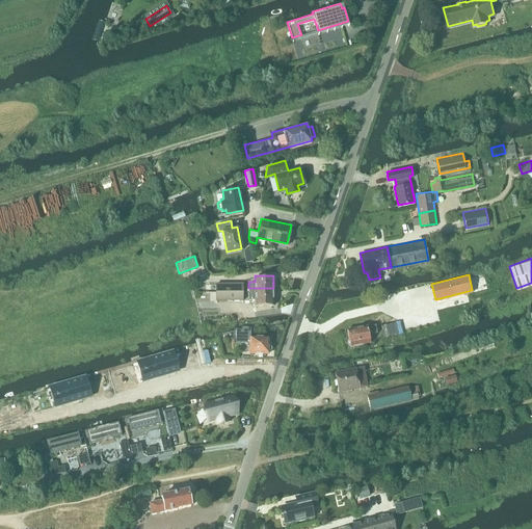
[(216,282),(216,292),(225,292),(225,291),(234,291),(234,288),(243,288),(243,282),(216,282)]
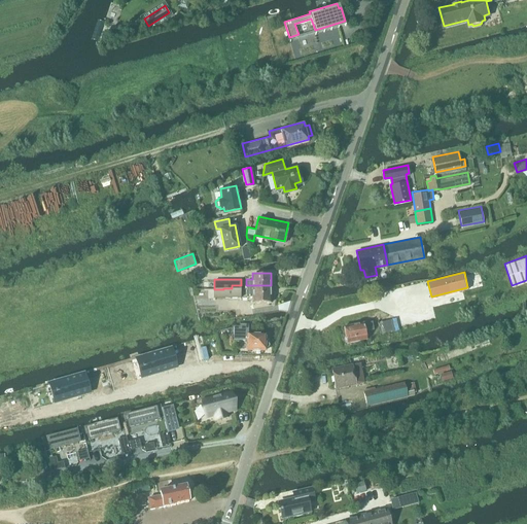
[(241,295),(241,285),(232,285),(232,288),(223,288),(223,289),(214,289),(214,295),(241,295)]
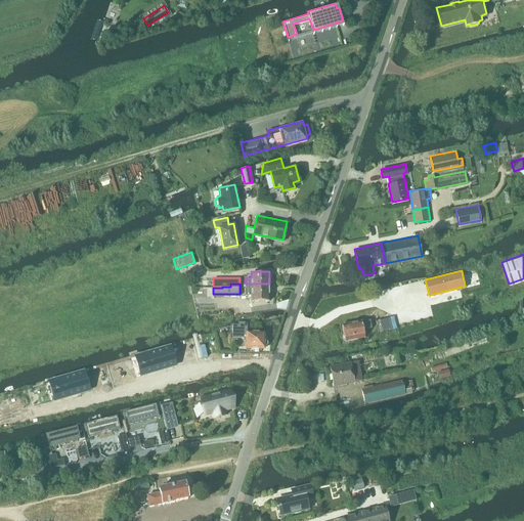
[(245,284),(245,288),(246,294),(252,294),(252,300),(269,300),(269,284),(245,284)]
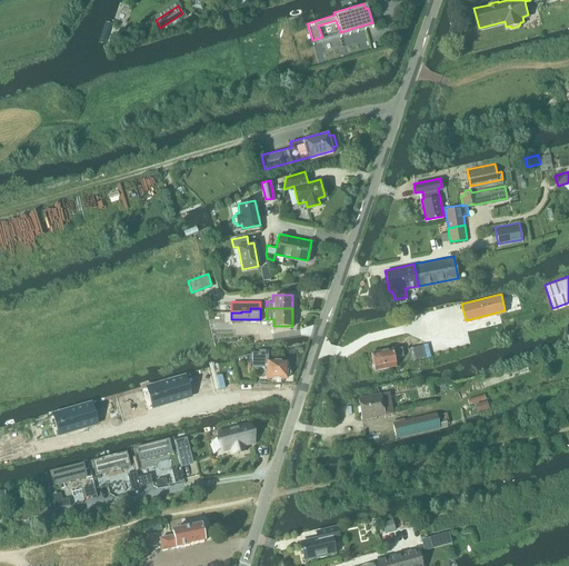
[(395,356),(403,354),(401,346),(392,347),(371,350),(375,369),(396,365),(395,356)]
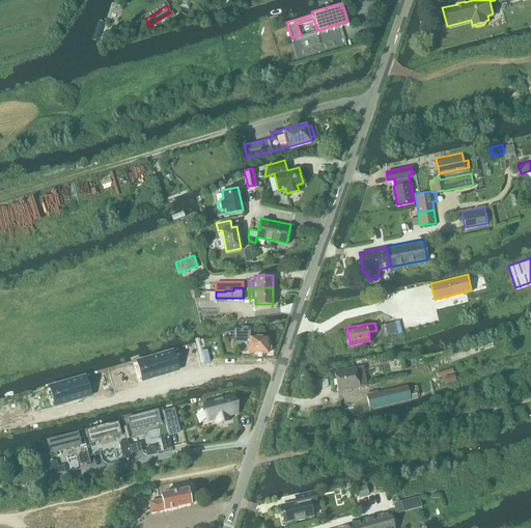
[(235,325),(234,341),(249,341),(249,351),(267,351),(267,349),(269,349),(270,349),(272,346),(271,344),(269,343),(268,343),(268,335),(250,335),(250,325),(242,325),(235,325)]
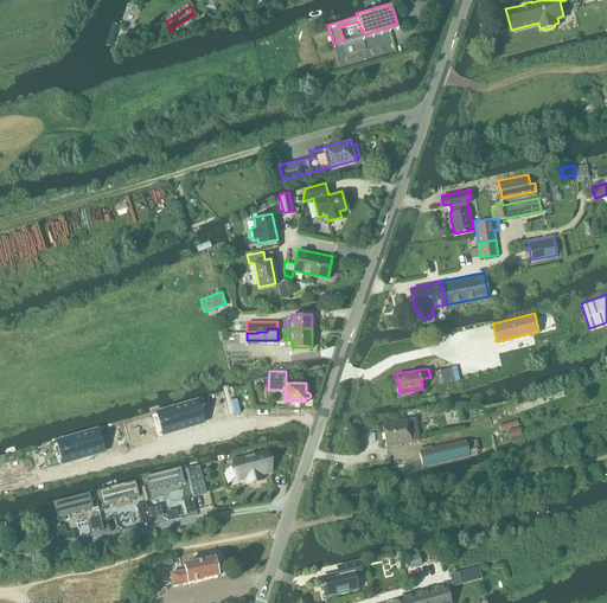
[(197,398),(161,409),(165,418),(164,418),(165,421),(168,430),(197,422),(193,410),(200,408),(197,398)]
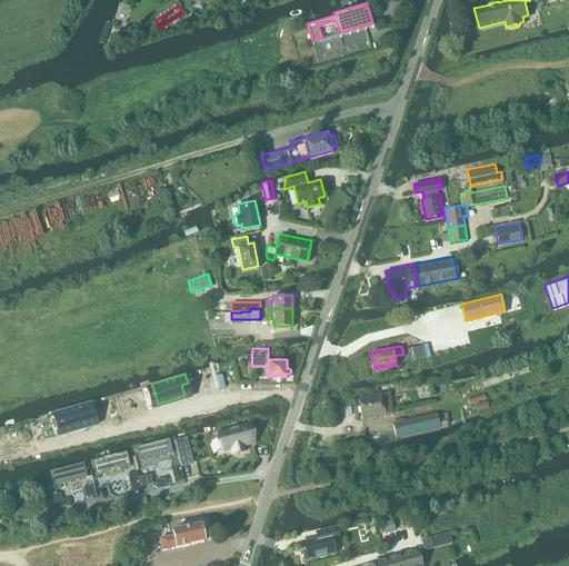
[(380,393),(358,397),(362,417),(385,413),(393,410),(389,390),(380,393)]
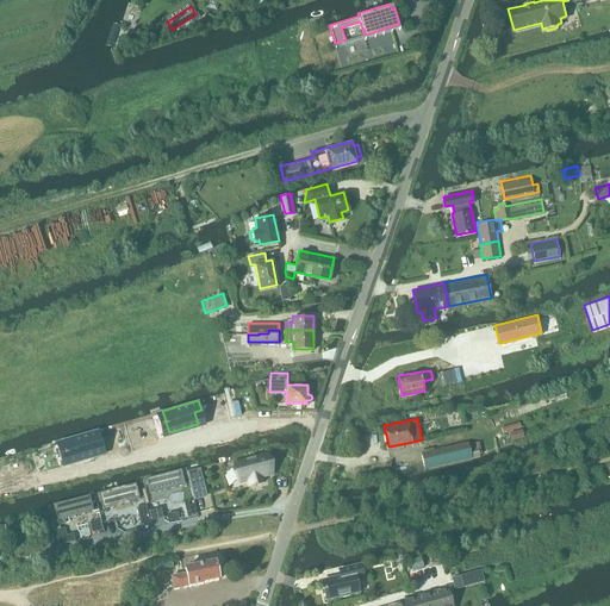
[(514,437),(523,433),(522,426),(511,430),(514,437)]
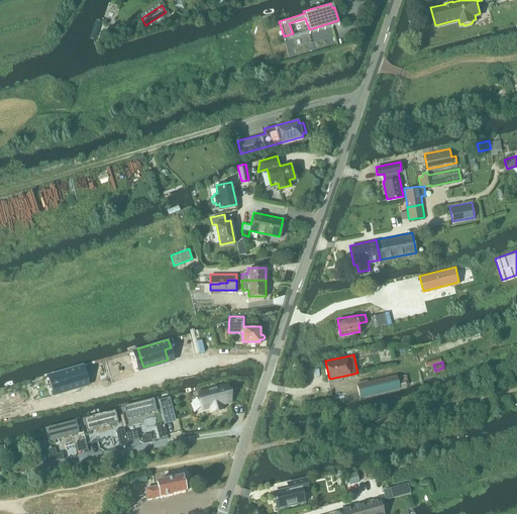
[(83,364),(53,373),(56,381),(55,382),(55,384),(56,383),(59,392),(83,385),(80,374),(85,372),(83,364)]
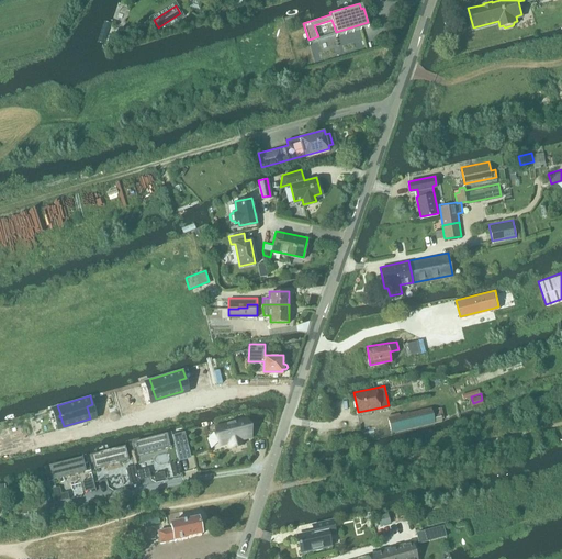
[(391,431),(413,426),(436,421),(431,405),(388,416),(391,431)]
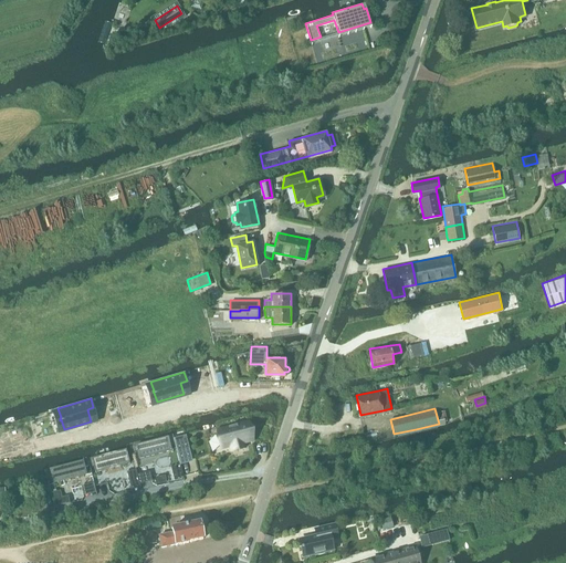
[(245,420),(217,428),(220,441),(229,439),(231,449),(244,446),(243,440),(252,438),(249,425),(247,426),(245,420)]
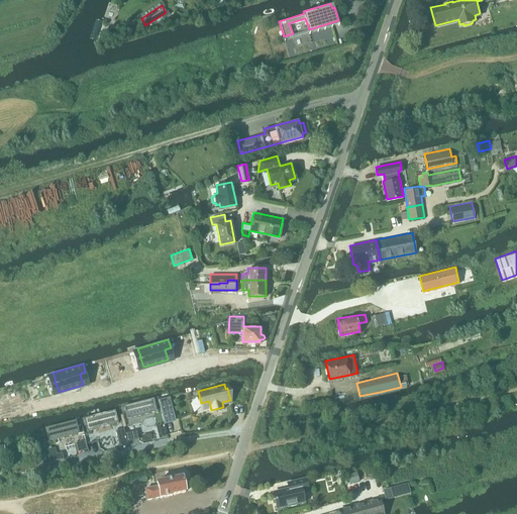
[(126,403),(129,415),(157,408),(153,396),(126,403)]
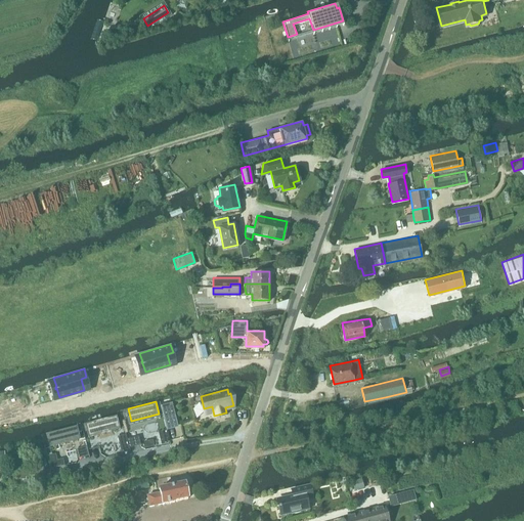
[(164,418),(175,415),(173,403),(162,406),(164,418)]
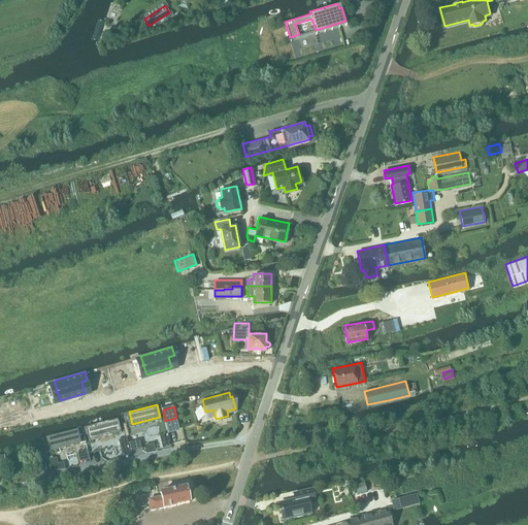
[(87,425),(90,437),(121,430),(118,418),(87,425)]
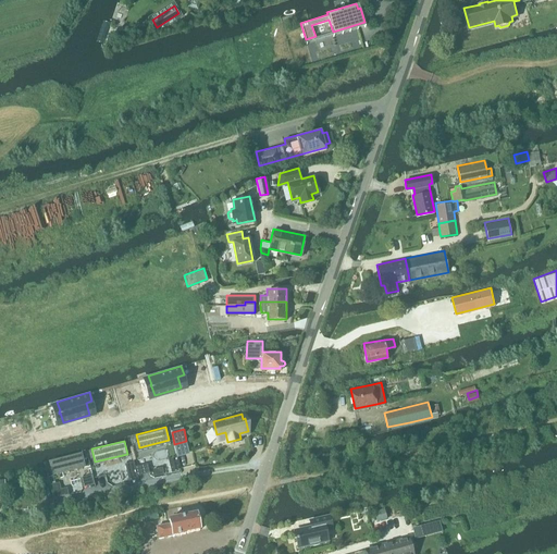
[(52,472),(86,465),(83,451),(49,458),(52,472)]
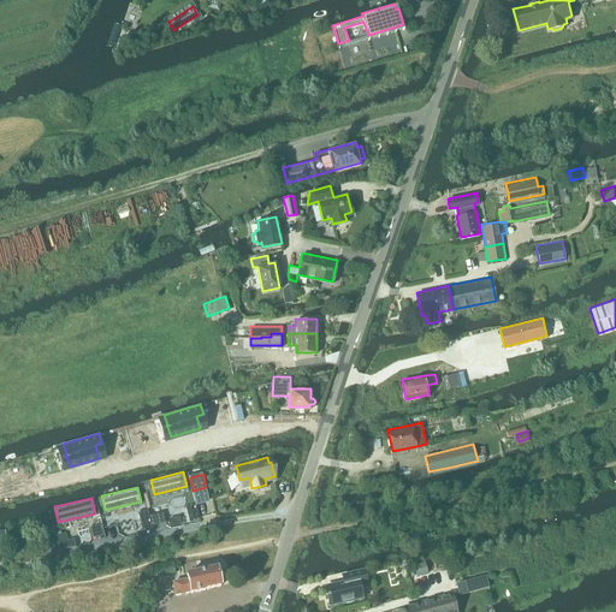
[(196,503),(187,505),(190,518),(200,516),(196,503)]
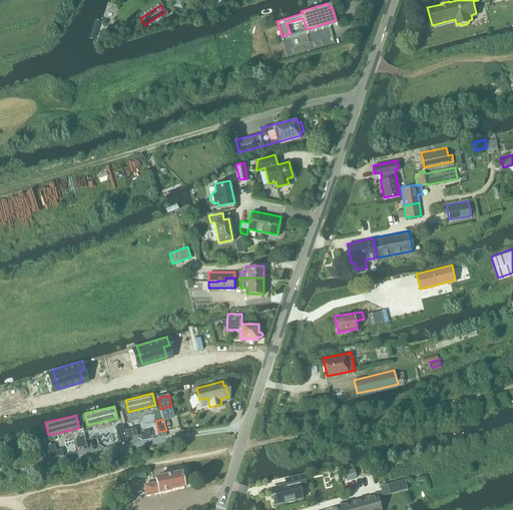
[(115,425),(119,441),(127,439),(123,423),(115,425)]
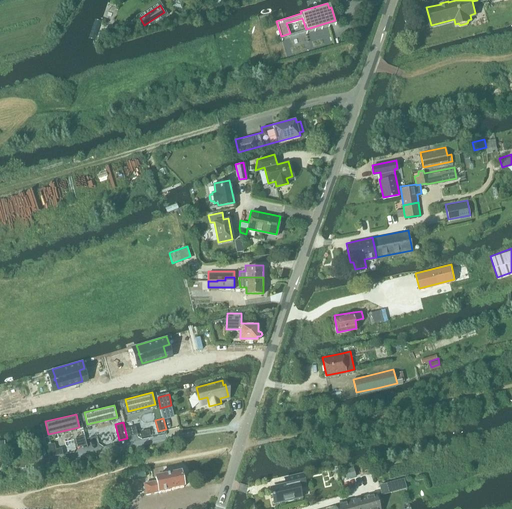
[(46,443),(49,455),(62,452),(61,446),(55,447),(54,441),(46,443)]
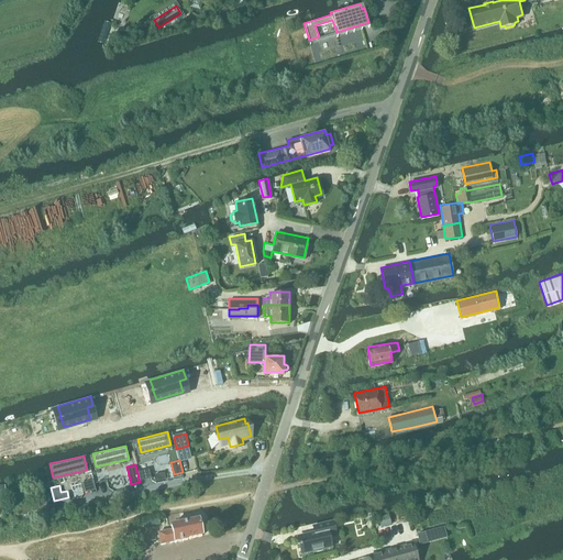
[(377,515),(381,526),(390,523),(387,513),(377,515)]
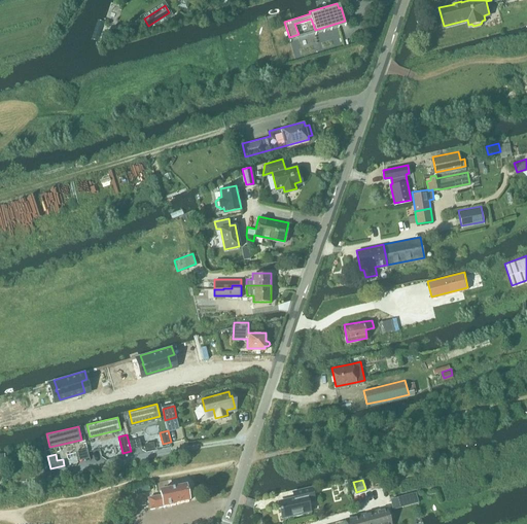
[(175,502),(189,499),(185,484),(160,489),(161,493),(148,496),(150,508),(163,504),(163,505),(175,502)]
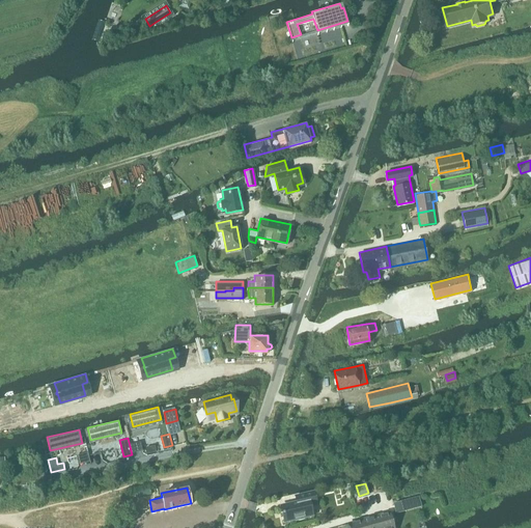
[(281,504),(284,520),(295,518),(295,519),(304,517),(304,516),(312,513),(309,502),(316,501),(314,490),(295,494),(297,501),(292,502),(291,501),(281,504)]
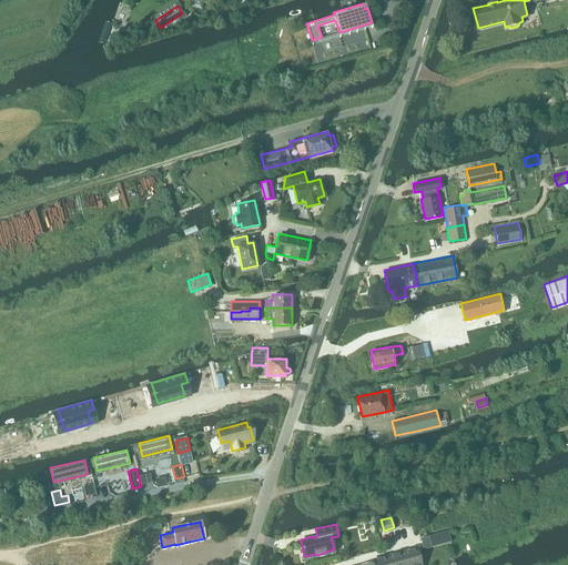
[(423,545),(439,541),(437,532),(421,536),(423,545)]
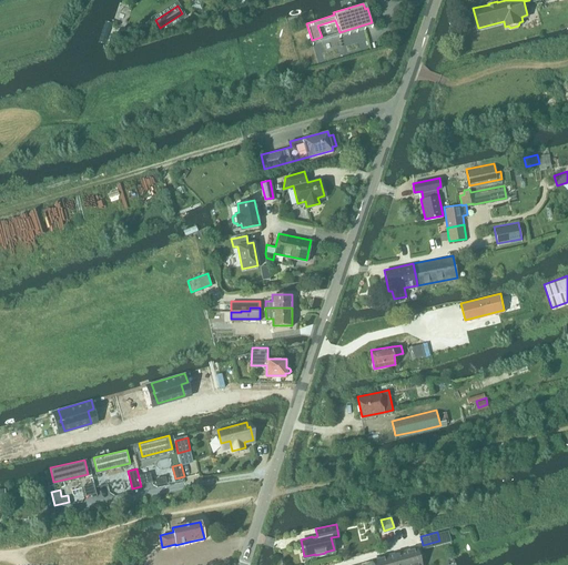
[(422,564),(416,546),(402,551),(403,553),(387,557),(387,554),(373,558),(374,564),(422,564)]
